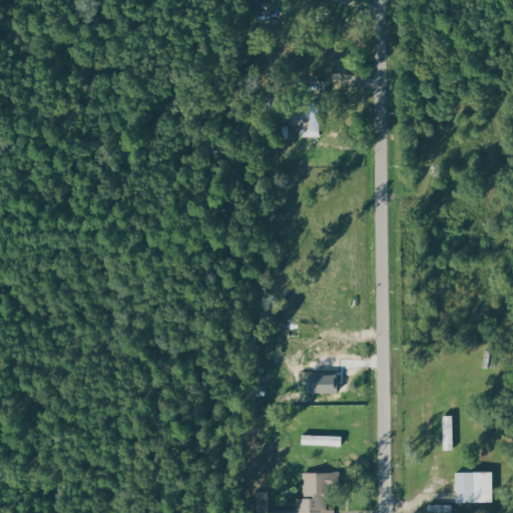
[(339,360),(314,360),(313,387),(320,387),(320,399),(338,399),(339,360)]
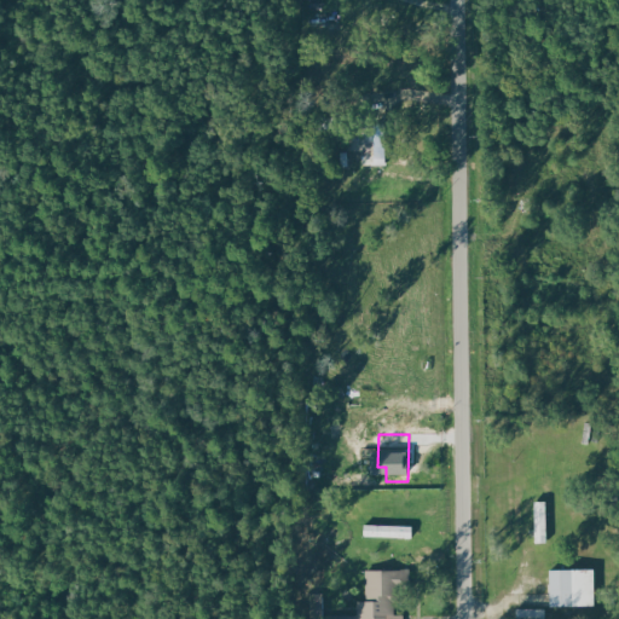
[(534,543),(548,543),(548,502),(533,502),(534,543)]
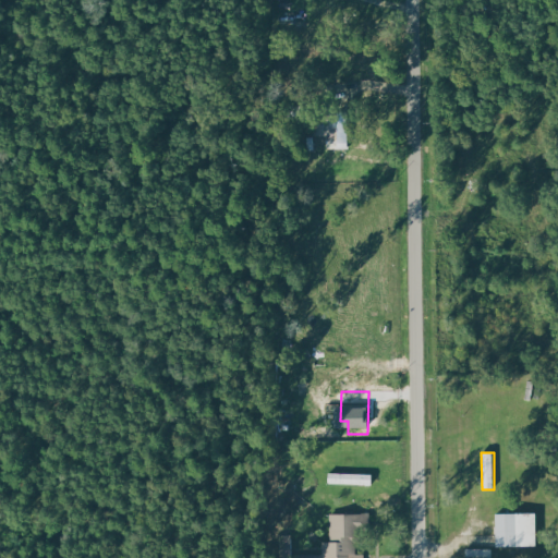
[(327,484),(373,485),(373,475),(327,473),(327,484)]
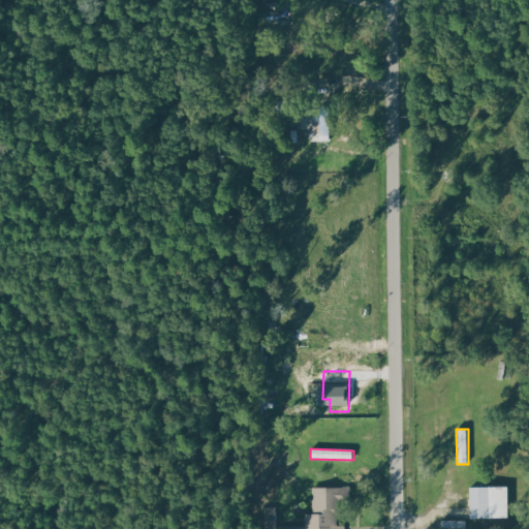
[(313,488),(313,514),(307,515),(307,527),(288,527),(288,528),(345,528),(345,526),(338,526),(337,500),(350,500),(350,487),(313,488)]
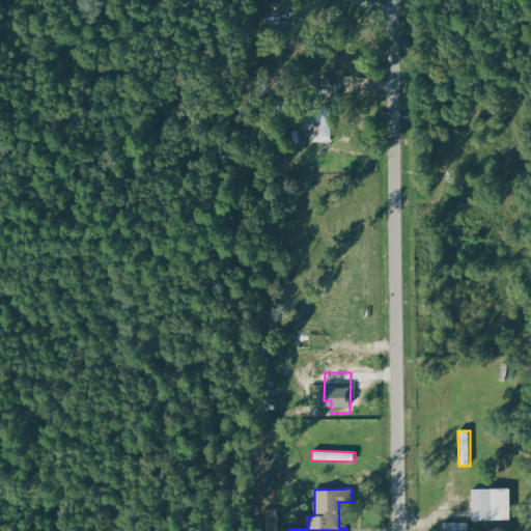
[(470,521),(510,520),(509,488),(470,490),(470,521)]
